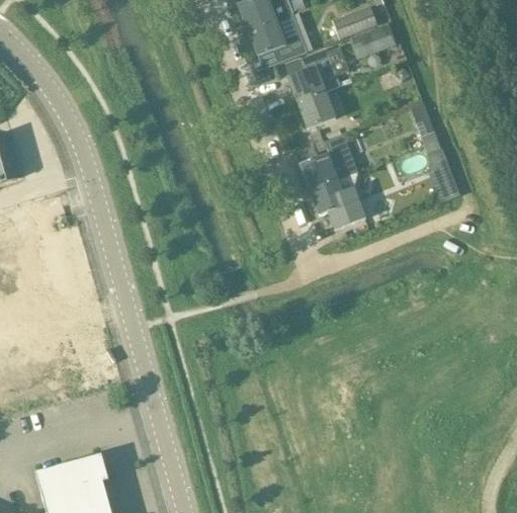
[(249,0),(239,4),(249,29),(277,19),(292,13),(292,12),(287,0),(249,0)]
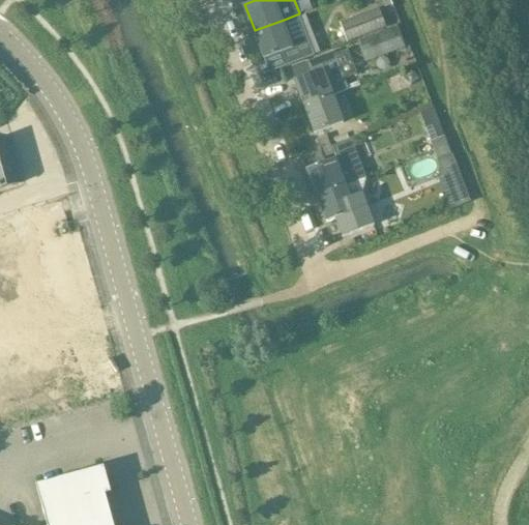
[(341,20),(348,38),(386,24),(379,5),(341,20)]
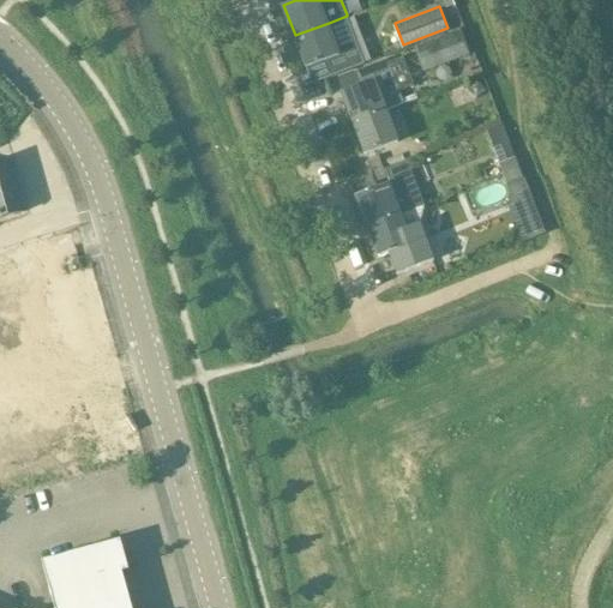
[(329,23),(295,35),(307,66),(330,58),(334,70),(364,58),(347,16),(329,23)]
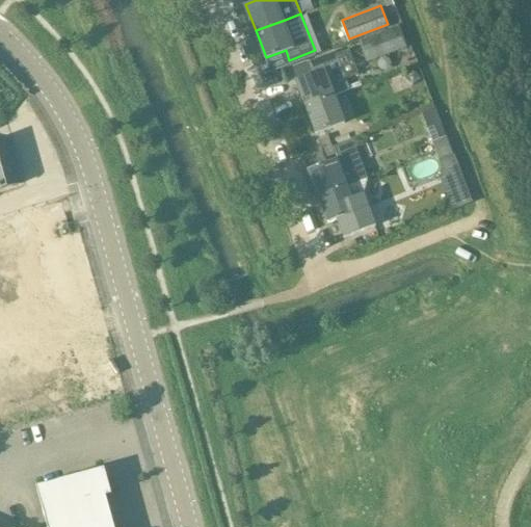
[(400,22),(359,37),(366,58),(407,43),(407,42),(412,41),(406,25),(402,27),(400,22)]
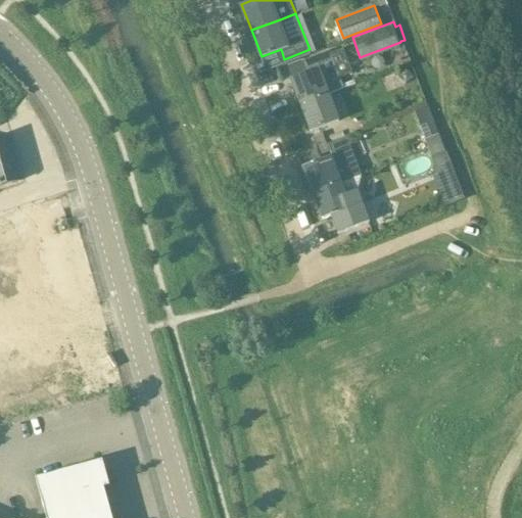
[(307,72),(291,78),(301,103),(330,92),(330,90),(344,85),(330,47),(302,58),(307,72)]
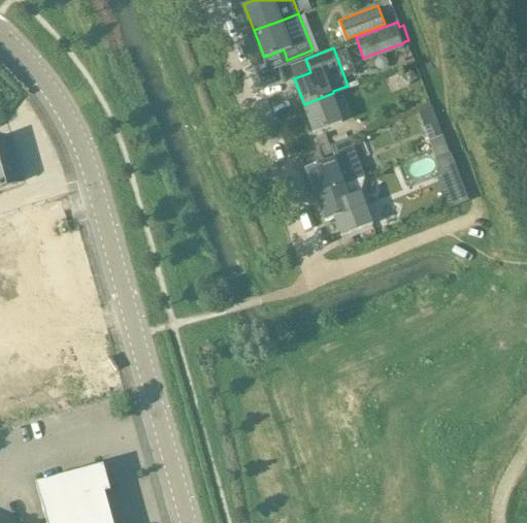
[(315,131),(343,120),(333,93),(304,104),(315,131)]
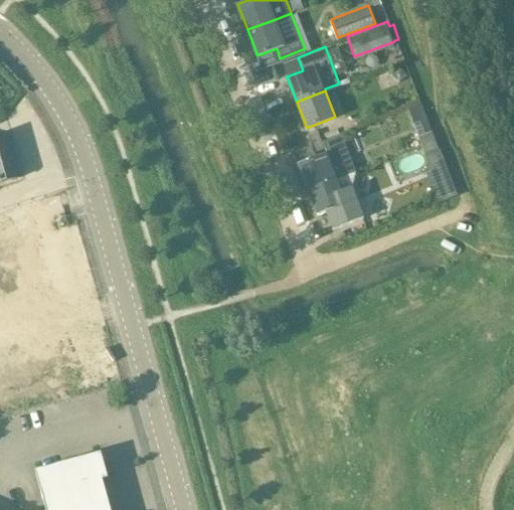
[(421,100),(408,106),(418,132),(433,127),(421,100)]
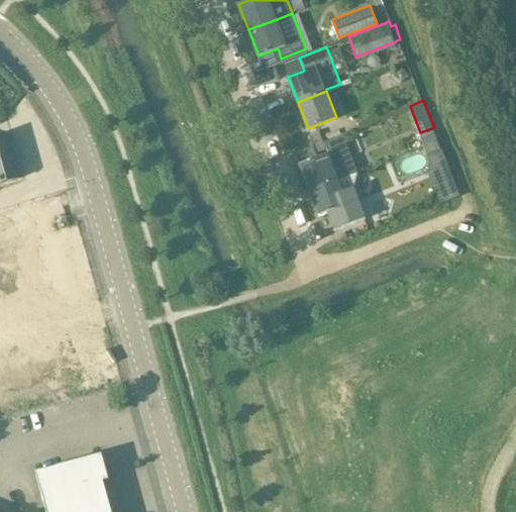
[(428,151),(441,145),(434,127),(420,132),(428,151)]
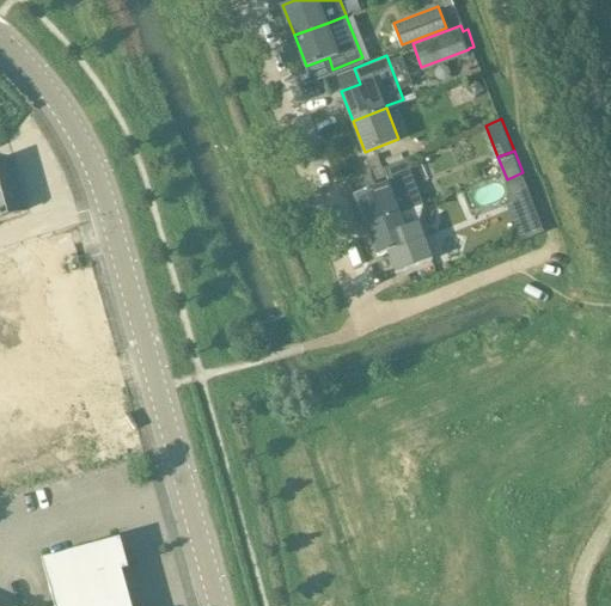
[(386,175),(378,153),(367,157),(376,178),(386,175)]
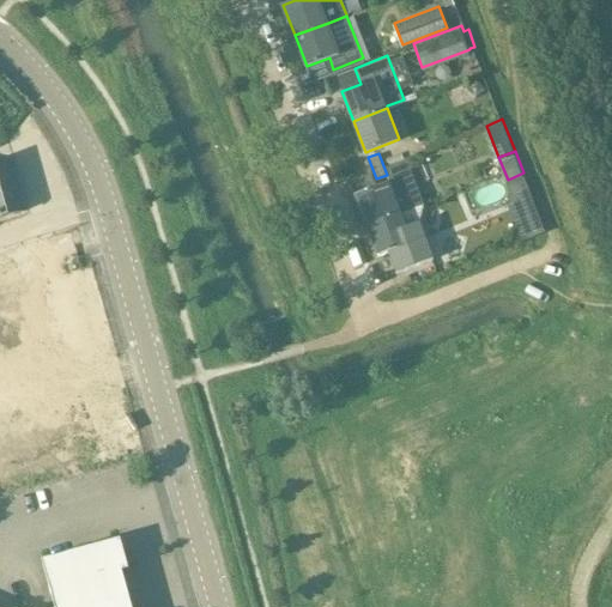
[(0,213),(26,206),(12,156),(0,159),(0,213)]
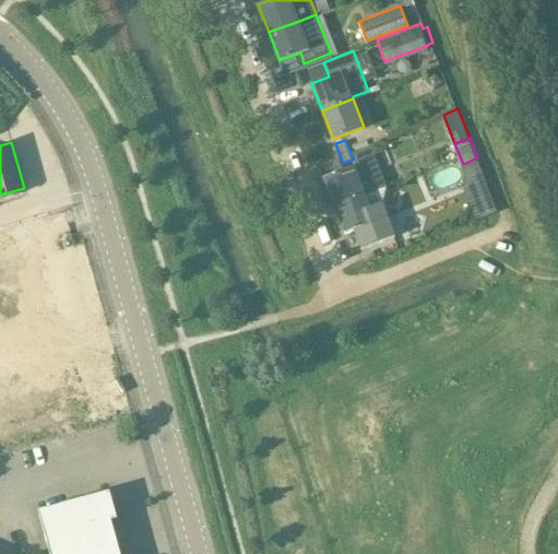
[(355,165),(325,177),(335,204),(379,188),(387,185),(387,184),(371,143),(351,151),(356,165),(355,165)]
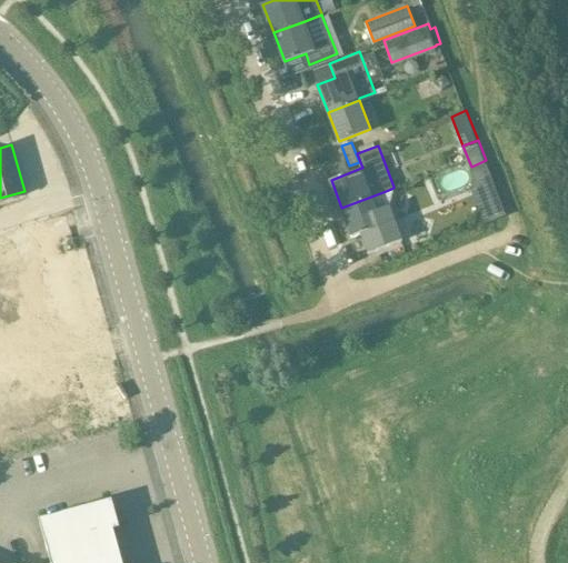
[(386,191),(341,208),(352,235),(362,232),(370,250),(402,237),(390,203),(394,188),(386,191)]
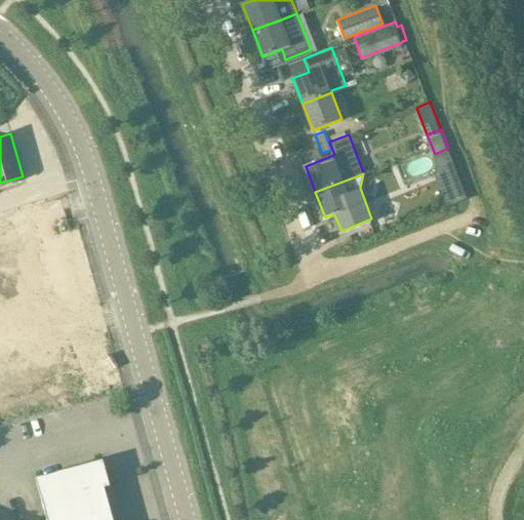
[(76,365),(64,369),(72,397),(83,393),(76,365)]
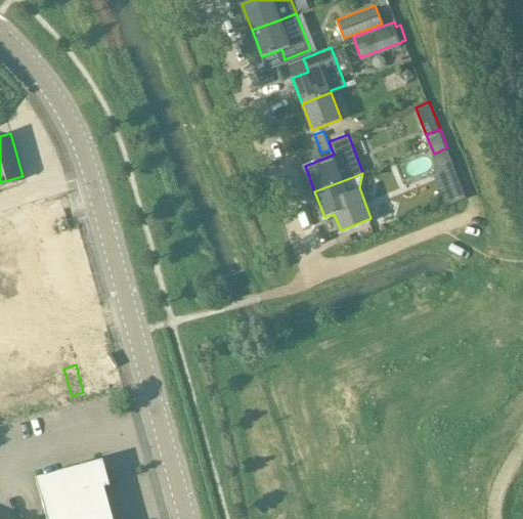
[(63,369),(52,372),(60,399),(72,396),(63,369)]
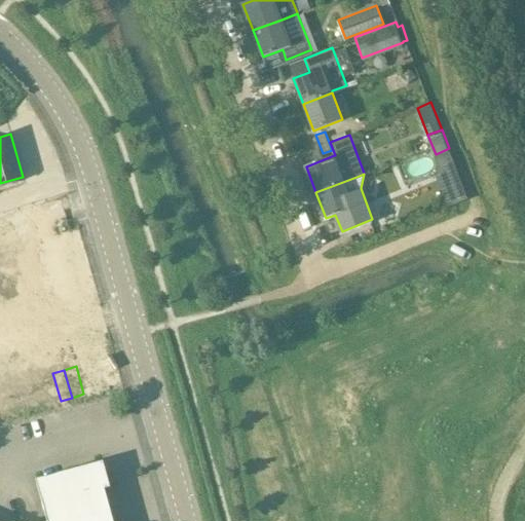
[(112,520),(104,488),(109,486),(102,460),(35,478),(46,520),(112,520)]
